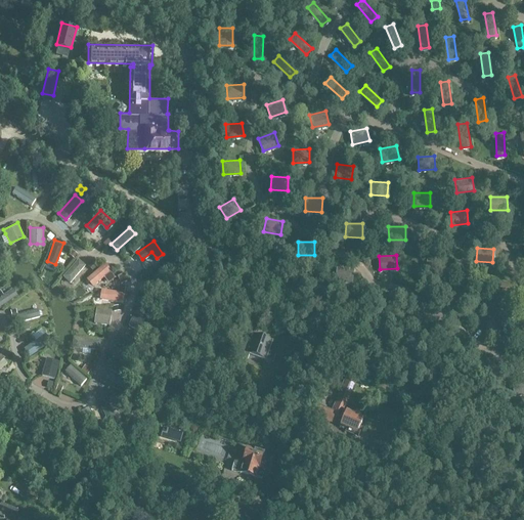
[(427,268),(443,269),(444,256),(427,255),(427,268)]
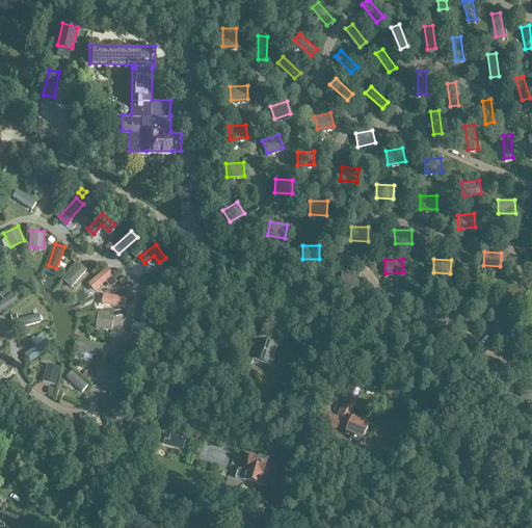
[(72,284),(86,267),(80,261),(65,279),(72,284)]
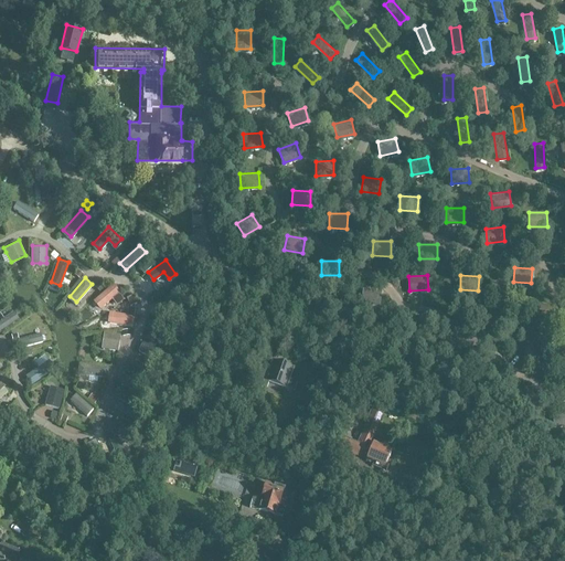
[(363,287),(362,300),(380,303),(381,288),(363,287)]
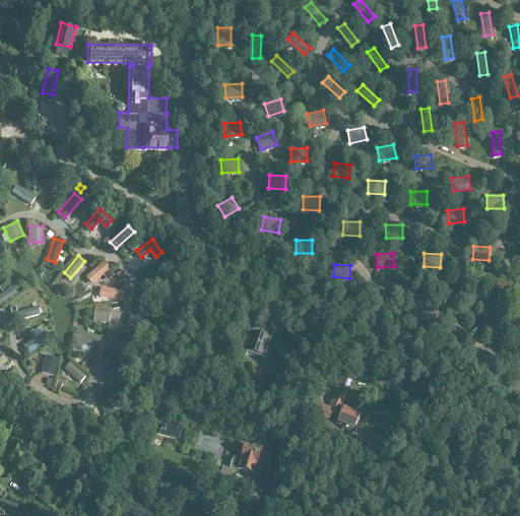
[(81,279),(87,288),(107,275),(101,266),(81,279)]
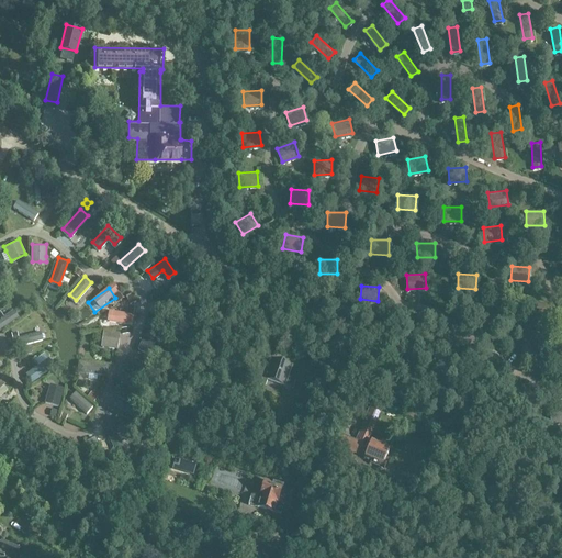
[(552,315),(554,301),(536,300),(535,313),(552,315)]
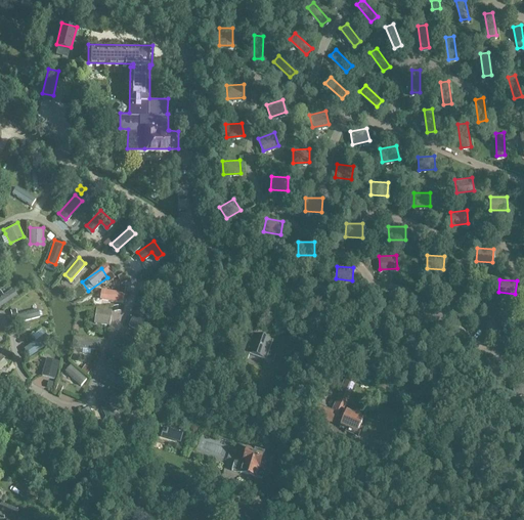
[(467,301),(469,288),(452,285),(450,298),(467,301)]
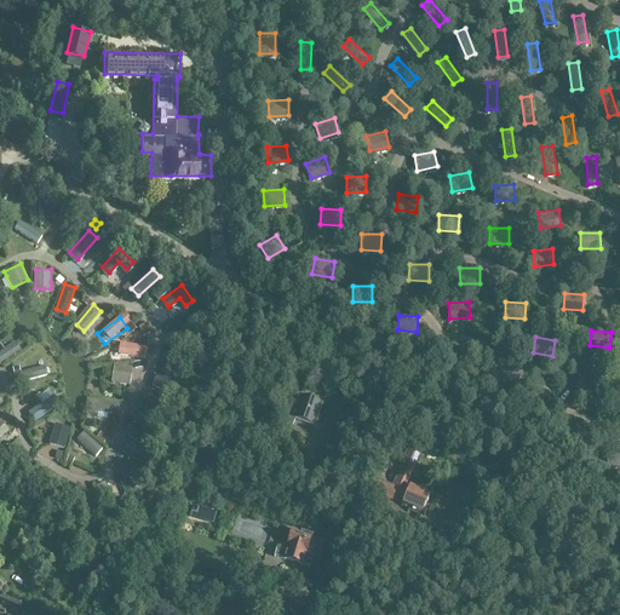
[(0,349),(0,360),(1,361),(21,348),(15,339),(0,349)]
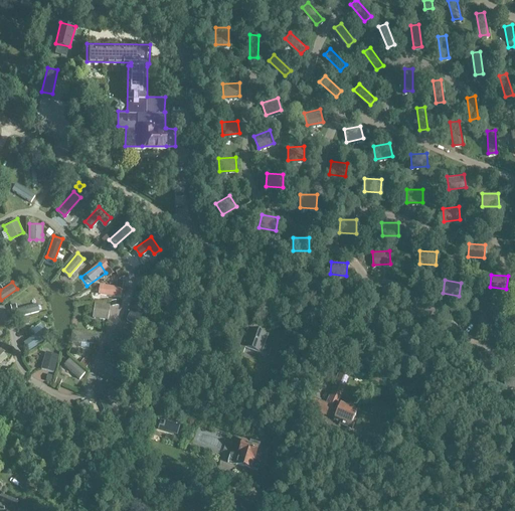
[(381,285),(364,287),(366,300),(382,298),(381,285)]
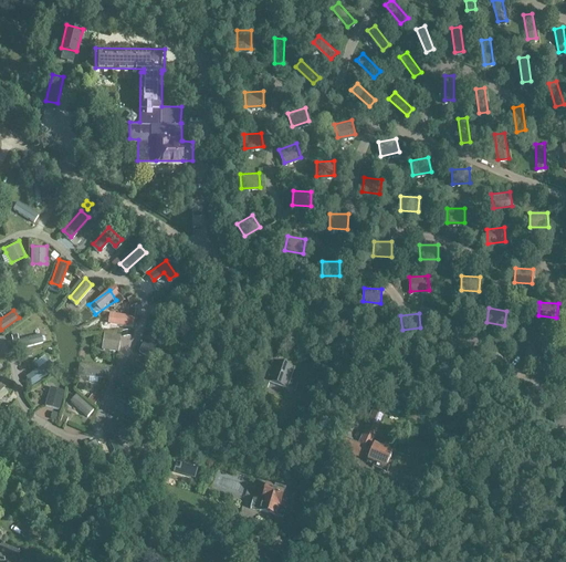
[(118,349),(121,333),(104,331),(102,346),(118,349)]
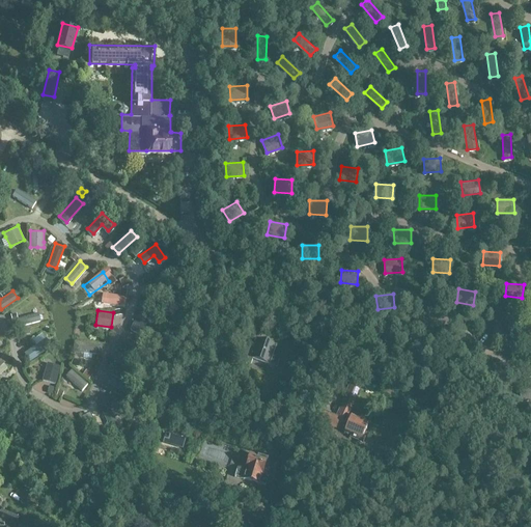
[(38,311),(18,316),(20,324),(40,319),(38,311)]
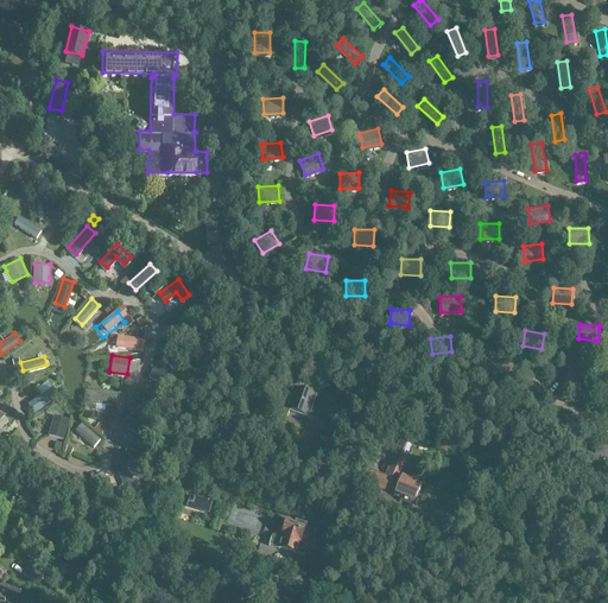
[(473,362),(475,378),(494,374),(492,360),(473,362)]
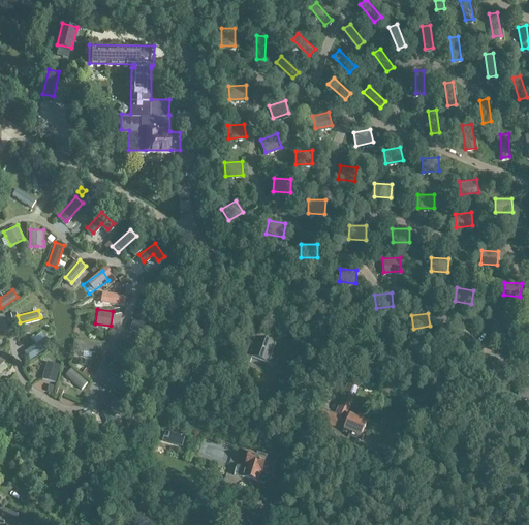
[(130,326),(145,334),(151,322),(136,314),(130,326)]
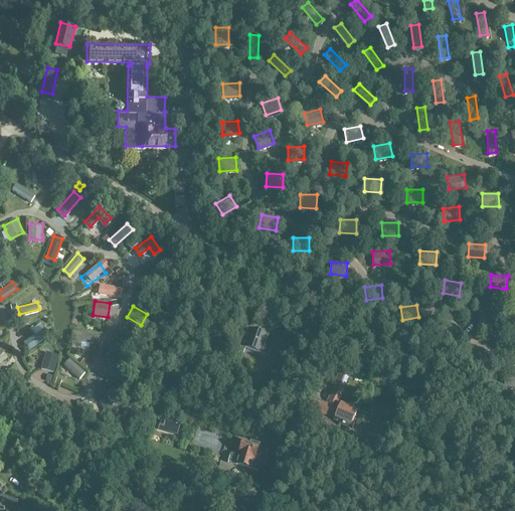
[(481,309),(481,322),(497,322),(497,309),(481,309)]
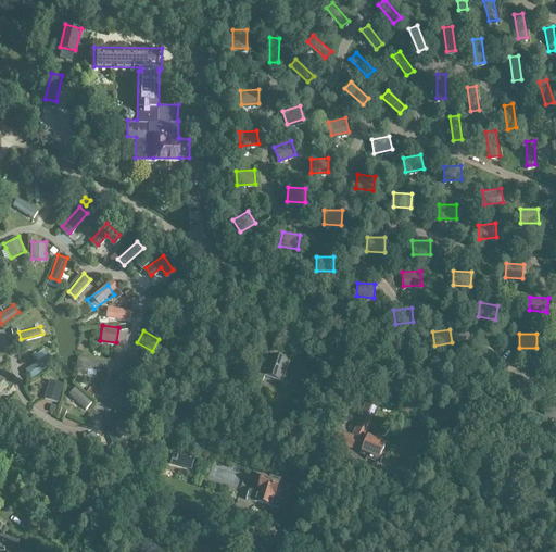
[(148,359),(131,350),(125,362),(141,372),(148,359)]
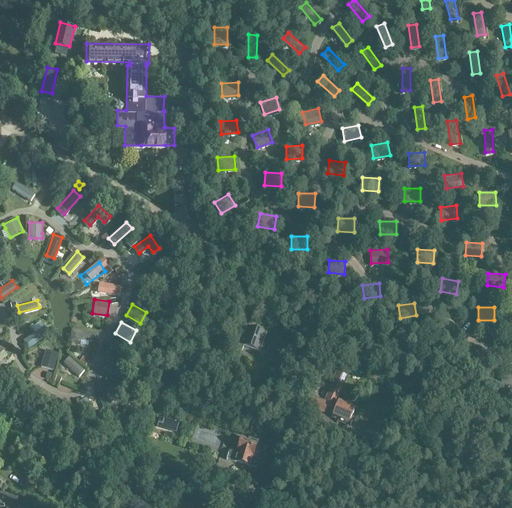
[(242,347),(244,342),(267,350),(270,343),(262,340),(266,329),(248,323),(245,332),(238,329),(233,344),(242,347)]
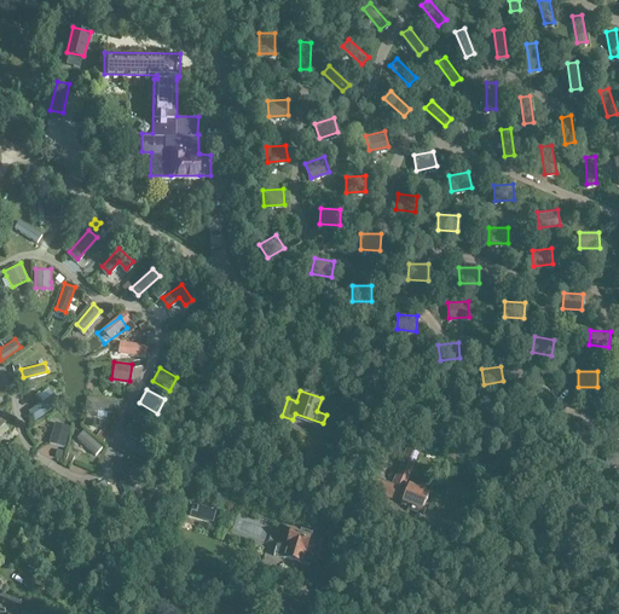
[(61,399),(55,392),(44,399),(29,409),(35,417),(61,399)]
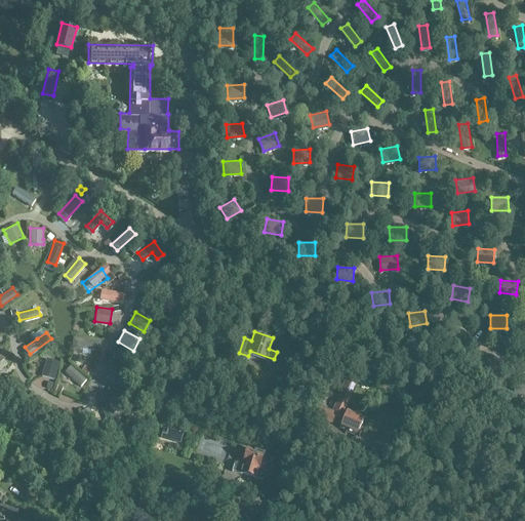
[(99,338),(74,336),(73,345),(99,347),(99,338)]
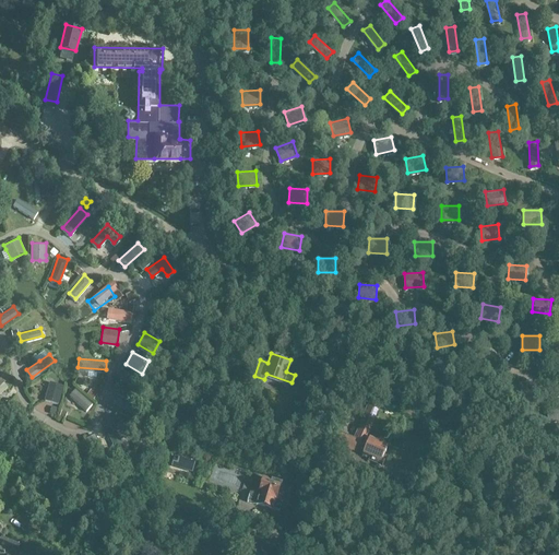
[(471,362),(472,376),(490,374),(488,359),(471,362)]
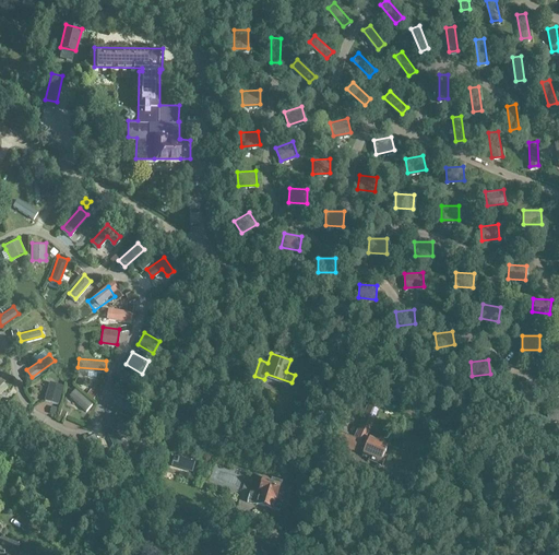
[(45,398),(58,402),(63,384),(50,380),(45,398)]
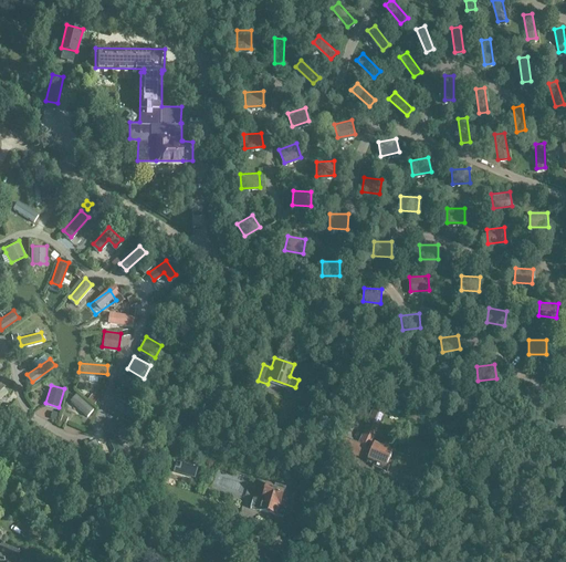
[(514,387),(516,402),(534,399),(532,385),(514,387)]
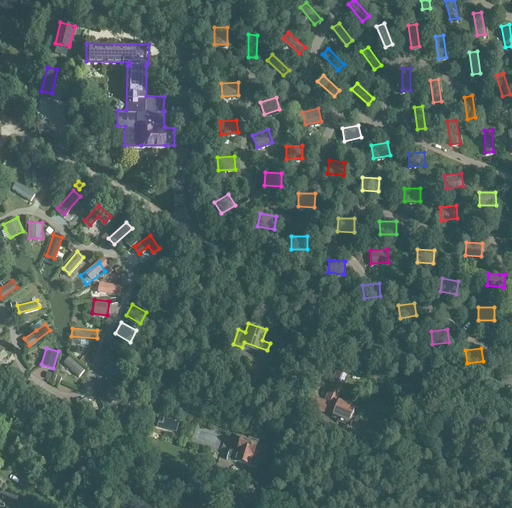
[(73,369),(79,374),(85,368),(69,354),(64,360),(73,369)]
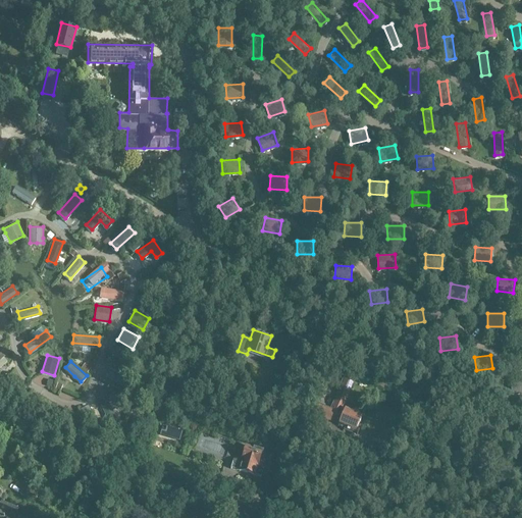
[(104,372),(123,384),(127,376),(109,365),(104,372)]
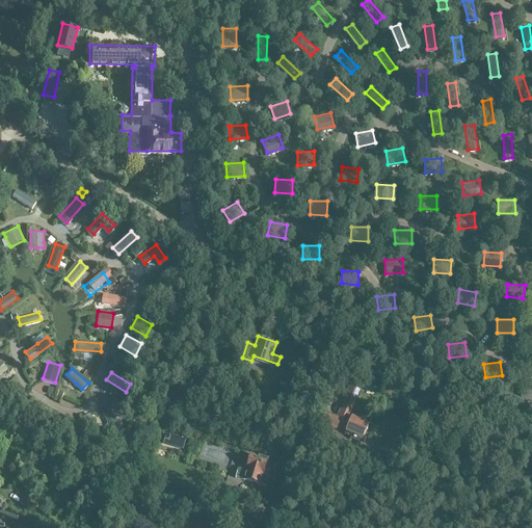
[(344,396),(355,400),(366,377),(354,372),(344,396)]
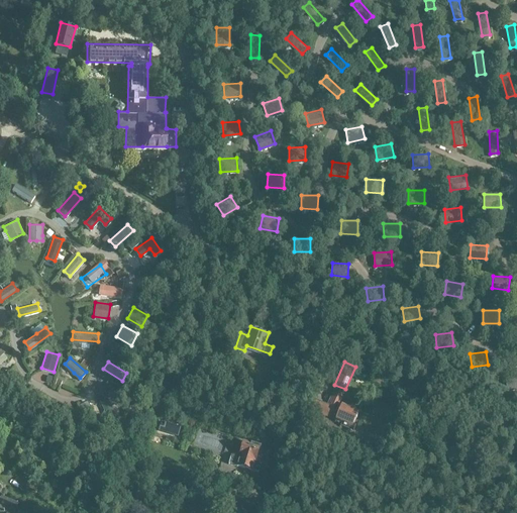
[(516,374),(506,375),(507,388),(516,387),(516,374)]
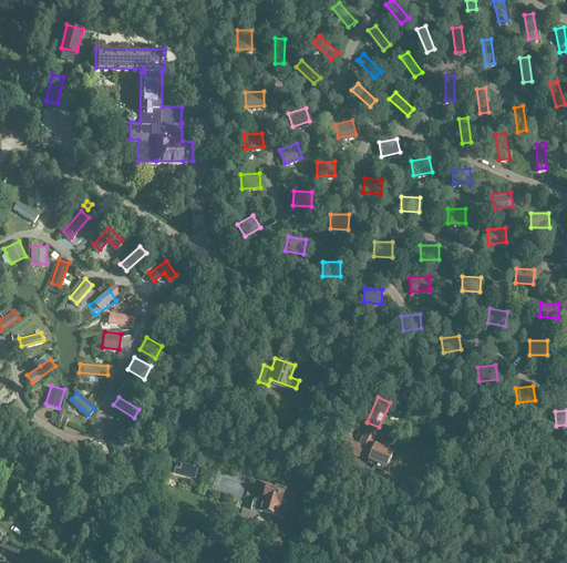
[(392,449),(372,440),(377,428),(368,423),(360,441),(346,436),(342,447),(368,458),(369,457),(375,460),(373,464),(388,470),(390,463),(387,462),(392,449)]
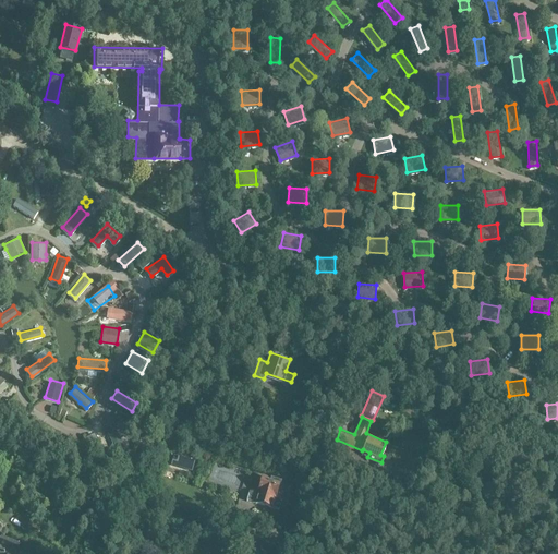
[(87,435),(97,456),(105,453),(95,431),(87,435)]
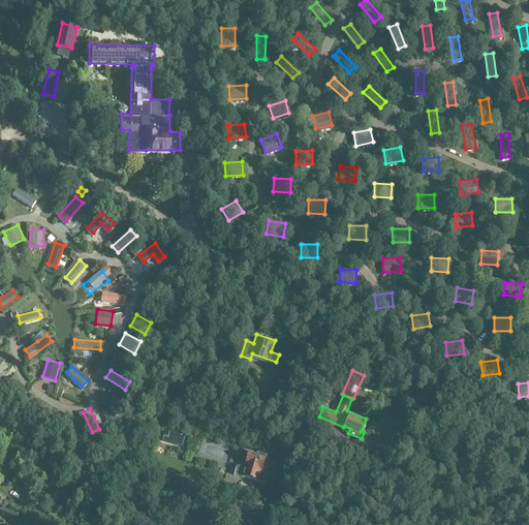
[(73,417),(66,420),(72,432),(75,438),(82,436),(79,429),(73,417)]
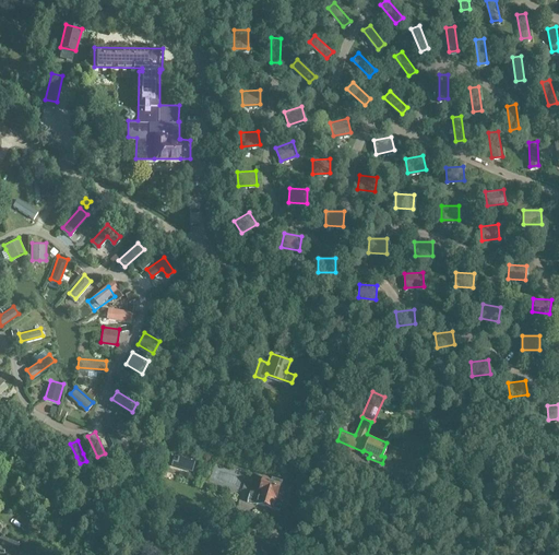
[(195,459),(179,455),(176,464),(192,469),(195,459)]
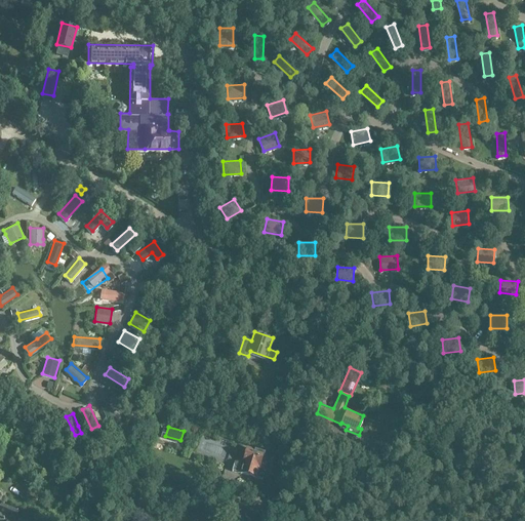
[(234,466),(261,475),(269,452),(247,446),(244,458),(241,457),(240,462),(236,459),(234,466)]
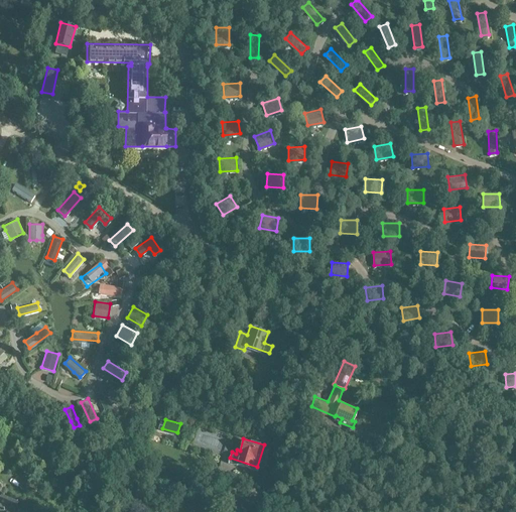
[(0,511),(14,511),(12,511),(13,507),(14,507),(15,507),(18,499),(2,493),(0,497),(0,511)]
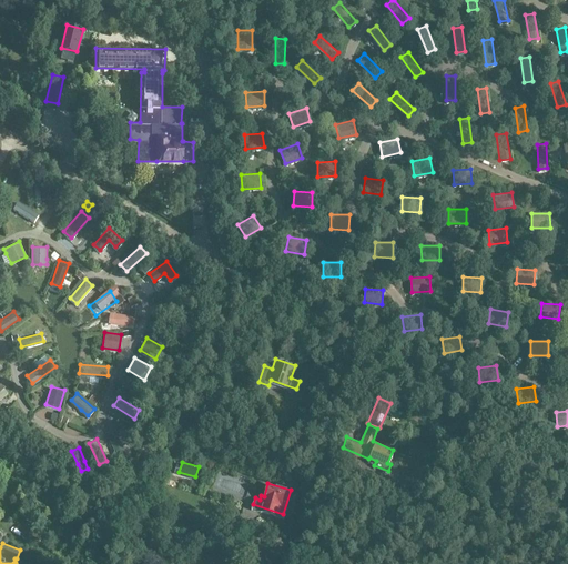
[(286,553),(269,546),(265,556),(283,563),(286,553)]
